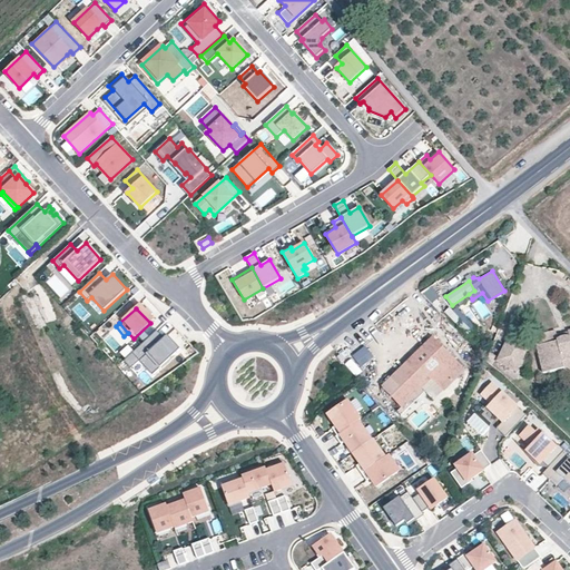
[(140,346),(133,353),(139,361),(153,375),(180,350),(167,335),(164,338),(157,331),(140,346)]
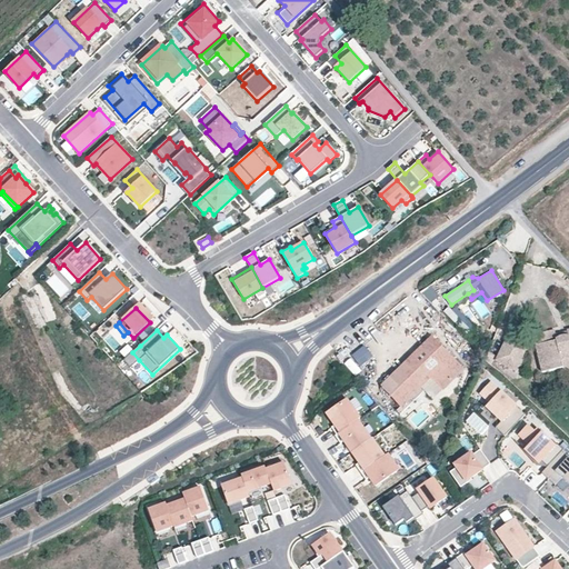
[(568,330),(568,337),(568,336),(567,336),(566,336),(565,336),(563,336),(562,336),(561,332),(555,333),(555,330),(533,336),(542,372),(562,368),(562,371),(566,373),(568,372),(568,330)]
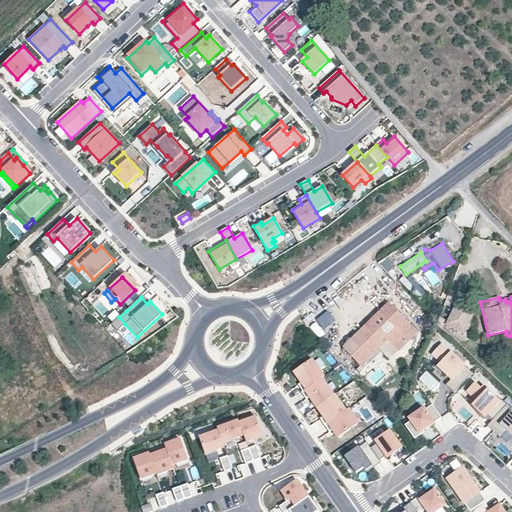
[(417,332),(389,303),(344,348),(361,366),(388,339),(399,350),(417,332)]
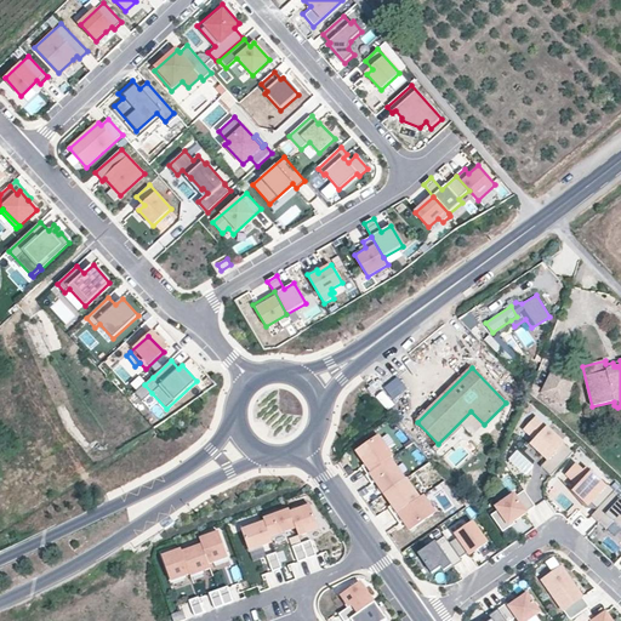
[(575,377),(554,368),(550,377),(565,385),(557,402),(562,404),(575,377)]
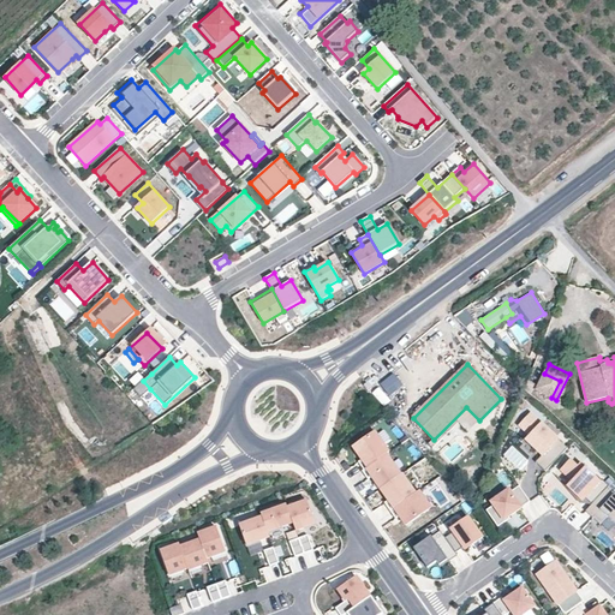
[(371,388),(381,402),(404,387),(394,372),(371,388)]
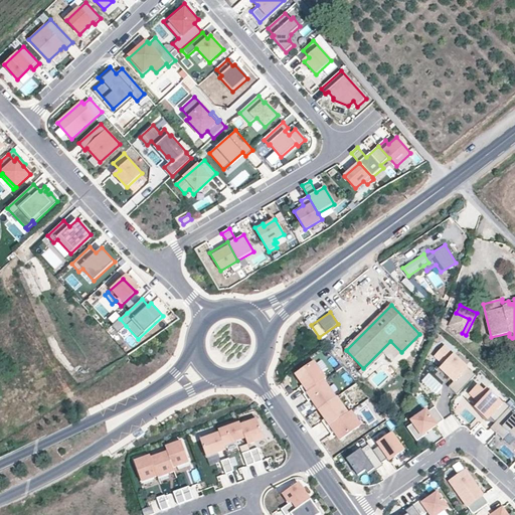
[(462,333),(469,319),(456,313),(449,326),(462,333)]
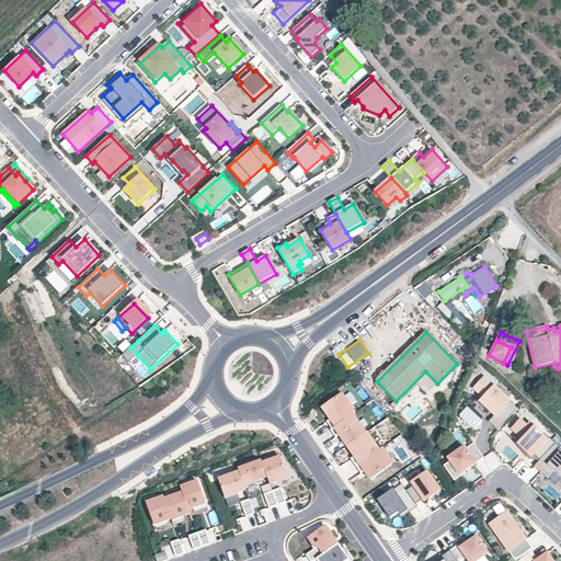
[(487,354),(478,346),(477,351),(476,352),(482,358),(487,354)]
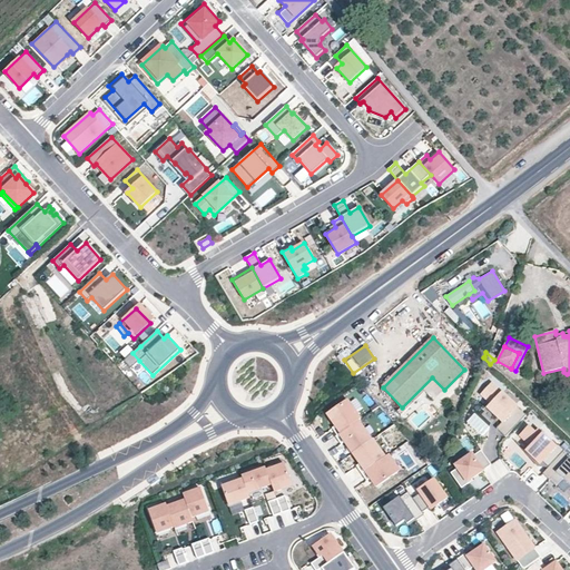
[(133,353),(124,361),(130,369),(139,361),(133,353)]
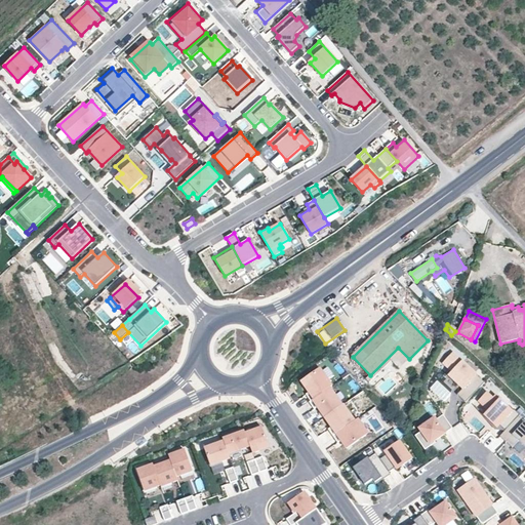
[(476,372),(452,350),(441,361),(449,369),(446,372),(461,388),(476,372)]
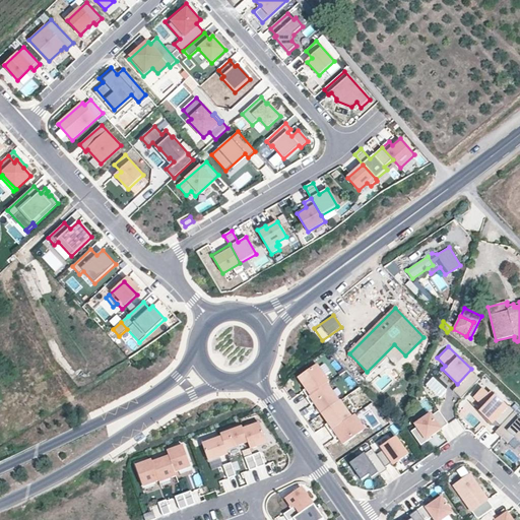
[(308,397),(326,384),(329,382),(317,365),(299,378),(306,388),(303,390),(308,397)]
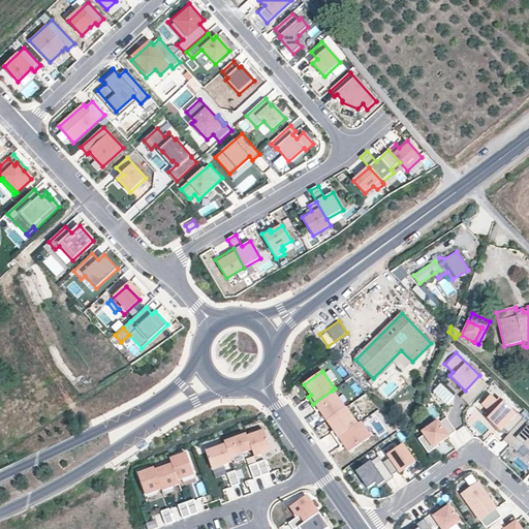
[(328,421),(344,408),(332,391),(313,404),(312,405),(316,412),(320,410),(328,421)]
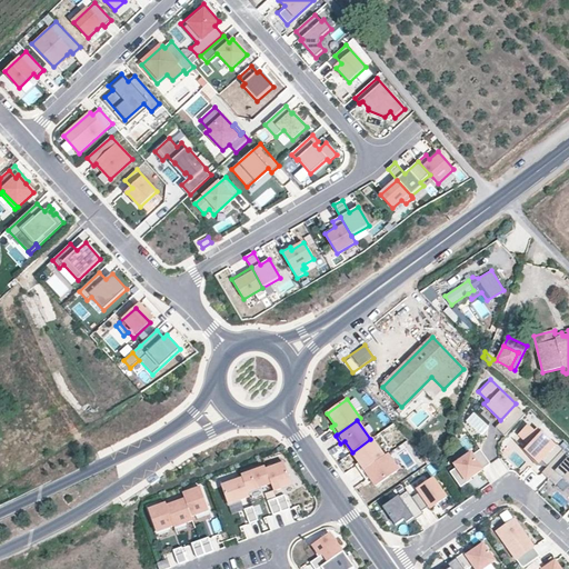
[(555,443),(540,429),(536,432),(527,423),(518,433),(527,442),(522,446),(538,461),(555,443)]
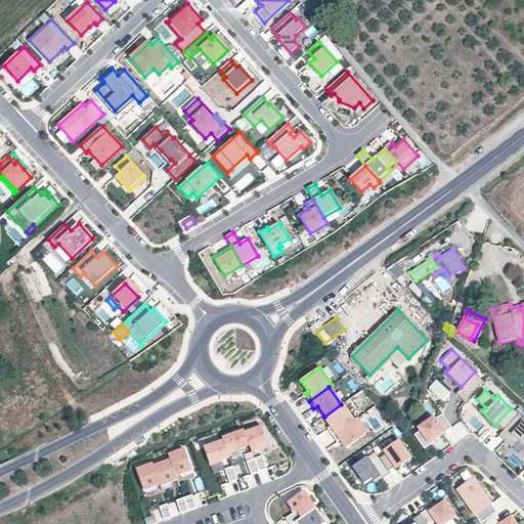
[(434,440),(452,427),(441,412),(419,429),(421,431),(415,436),(425,449),(431,445),(430,443),(434,440)]
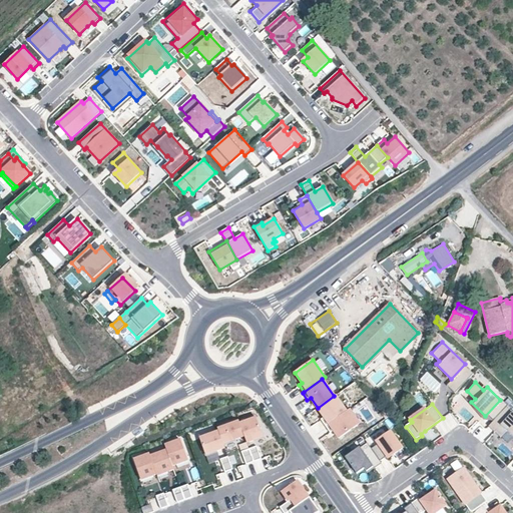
[(350,409),(326,426),(330,433),(334,431),(339,438),(360,424),(350,409)]
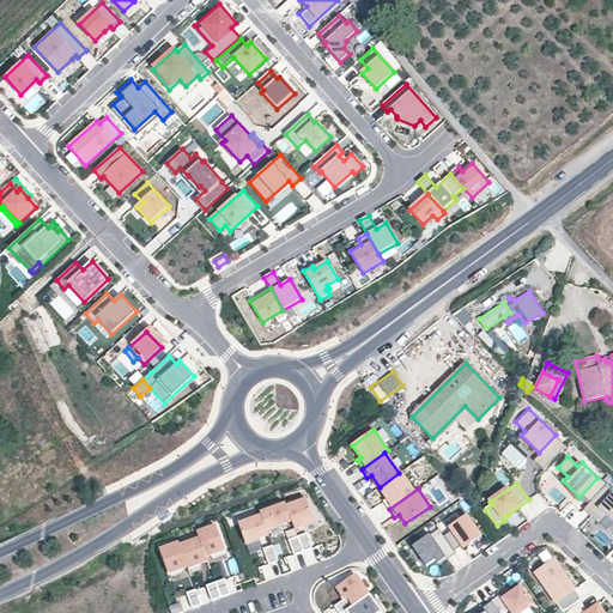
[(612,490),(596,505),(612,521),(612,520),(612,490)]
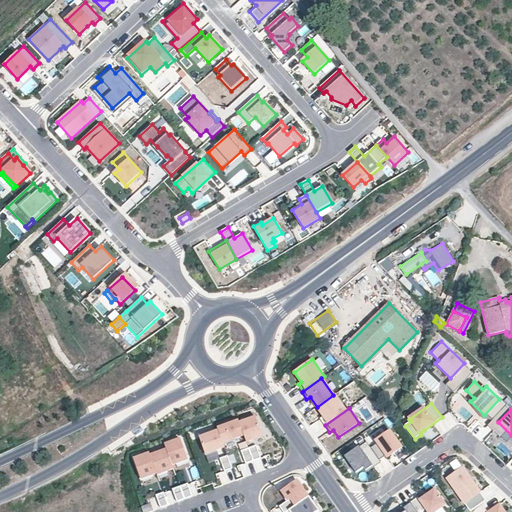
[(244,436),(246,442),(263,436),(256,416),(239,422),(244,436)]
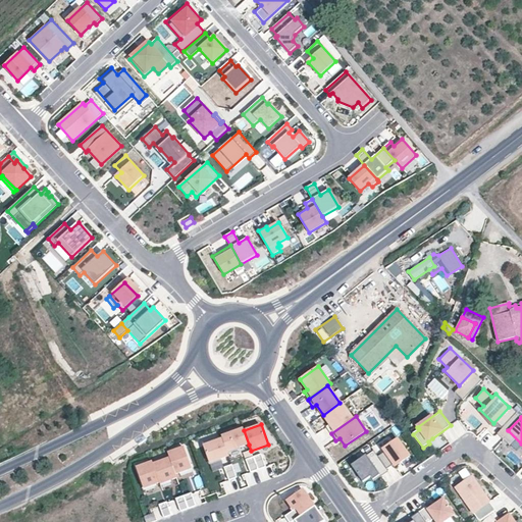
[(221,436),(222,438),(227,453),(249,445),(244,430),(243,428),(221,436)]
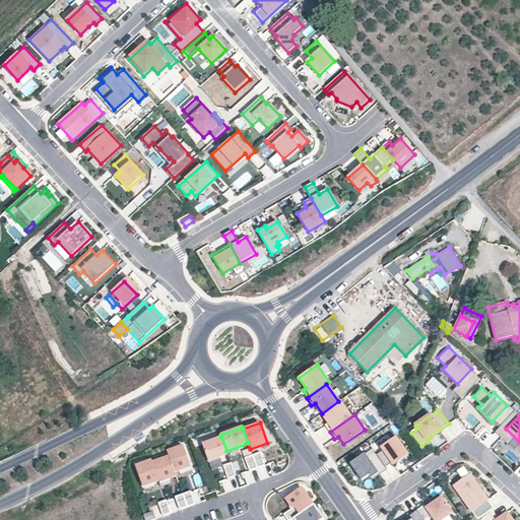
[(226,451),(221,437),(202,444),(208,461),(228,454),(226,451)]
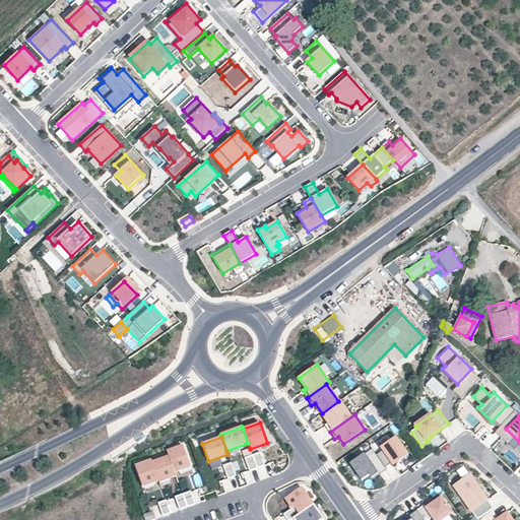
[(376,455),(385,467),(392,462),(393,464),(408,454),(396,437),(381,447),(383,450),(376,455)]
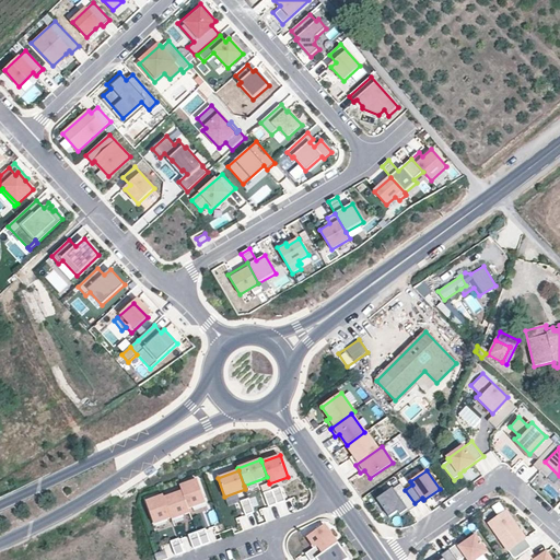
[(203,499),(196,477),(178,483),(181,489),(163,494),(162,492),(144,499),(152,521),(170,514),(171,515),(188,510),(187,505),(203,499)]
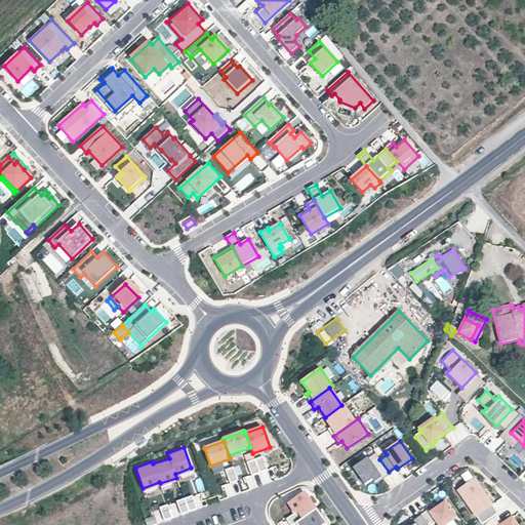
[(384,479),(391,474),(389,472),(379,459),(375,453),(353,468),(365,485),(373,479),(375,483),(382,478),(384,479)]
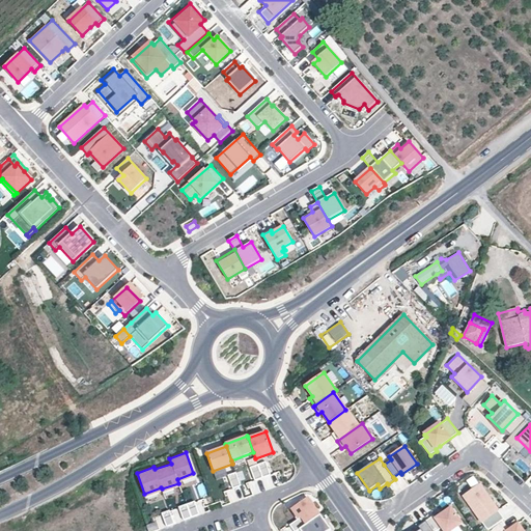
[(258,465),(262,478),(271,475),(266,462),(258,465)]
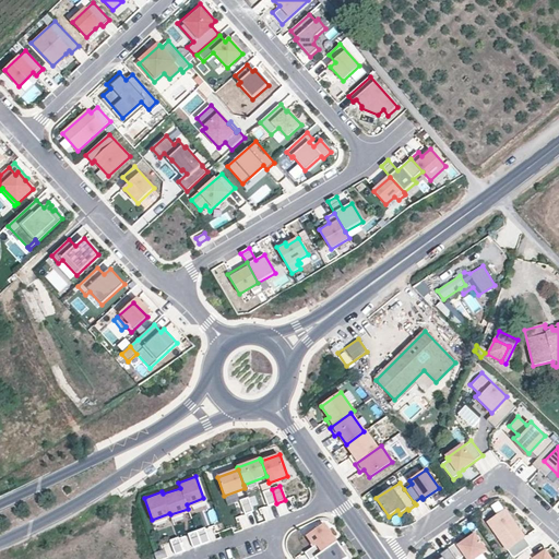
[(276,503),(272,489),(263,492),(269,506),(276,503)]
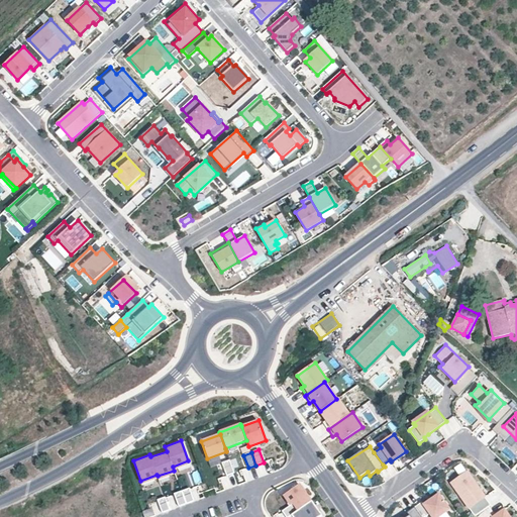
[(234,473),(229,459),(222,462),(226,476),(234,473)]
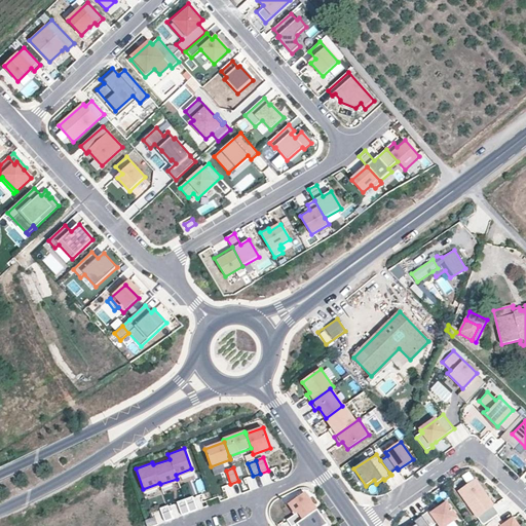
[(202,479),(194,481),(197,492),(205,490),(202,479)]
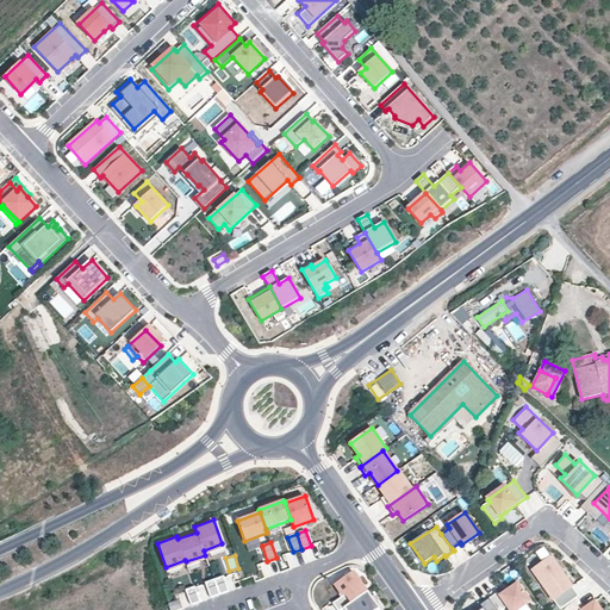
[(533,570),(561,609),(574,599),(580,596),(552,556),(533,570)]
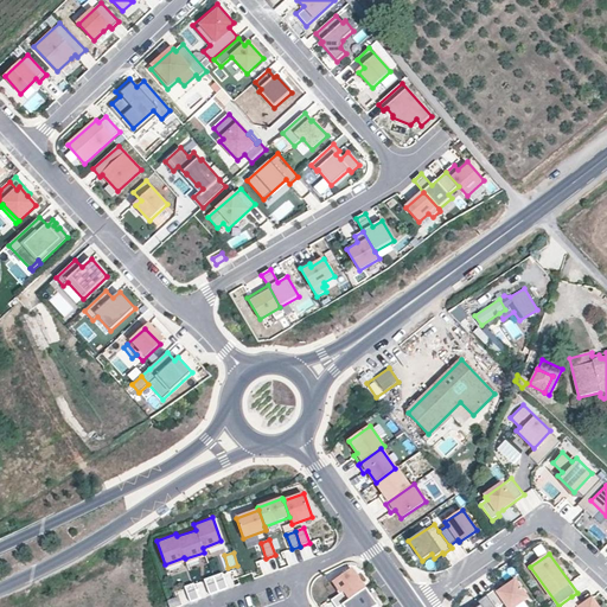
[(331,600),(336,606),(375,606),(379,604),(368,587),(366,588),(352,569),(333,582),(342,593),(331,600)]
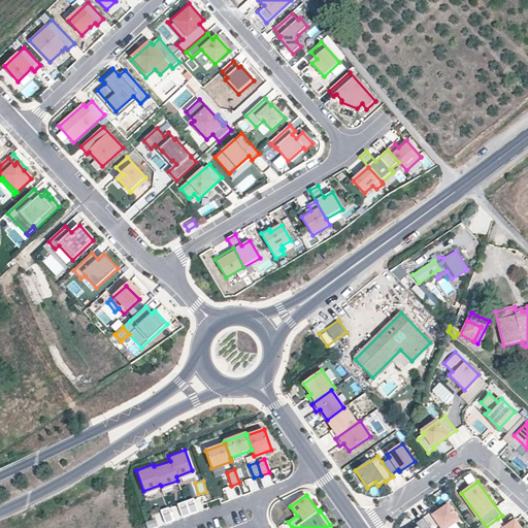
[(191,515),(198,512),(194,499),(186,502),(191,515)]
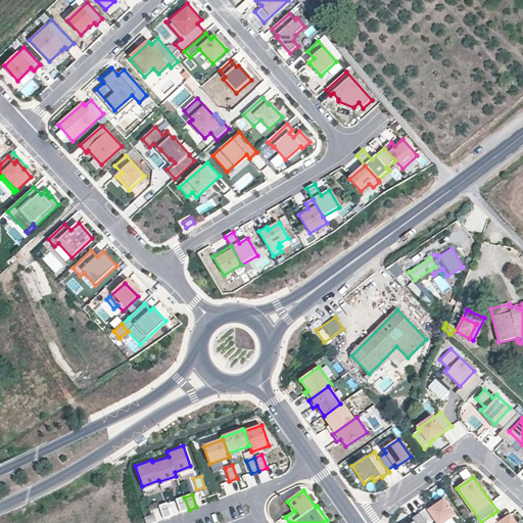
[(177,500),(181,513),(189,510),(184,497),(177,500)]
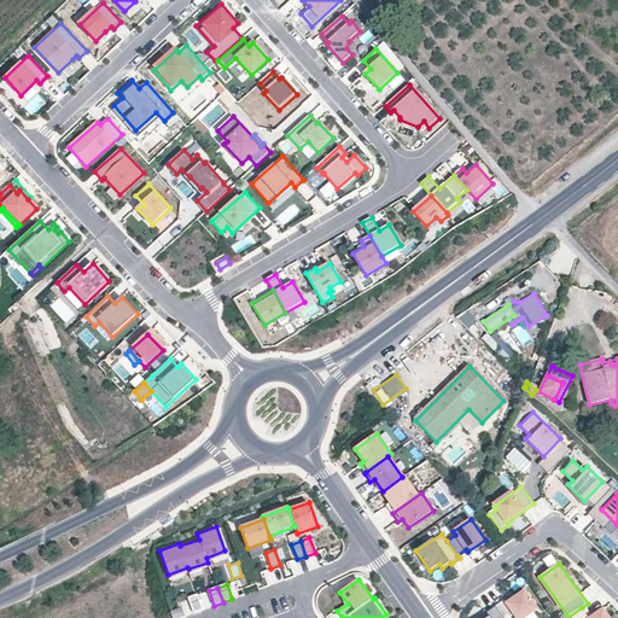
[(505,598),(496,604),(506,617),(514,611),(519,617),(520,617),(538,606),(525,589),(507,601),(505,598)]
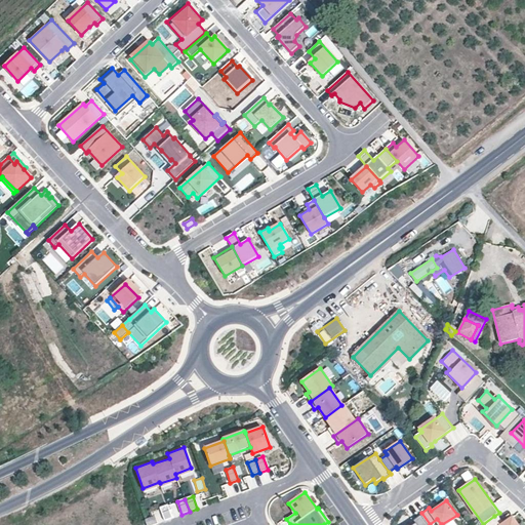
[(160,508),(165,521),(172,518),(168,506),(160,508)]
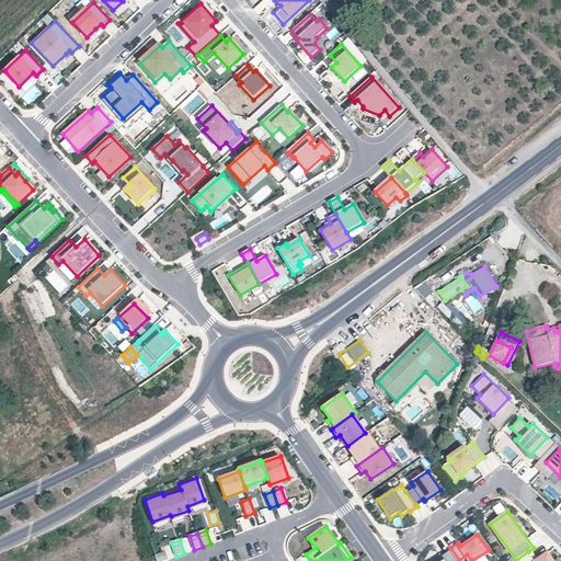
[(459,560),(450,548),(442,553),(445,558),(439,560),(459,560)]
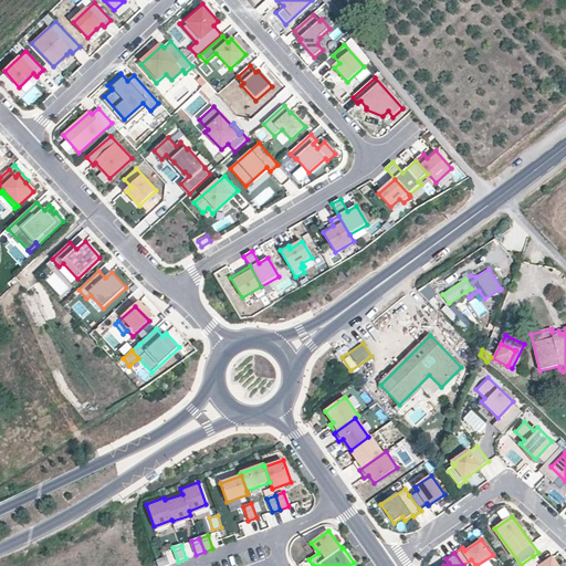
[(540,565),(533,556),(521,565),(558,565),(553,557),(544,563),(545,565),(544,565),(541,565),(540,565)]
